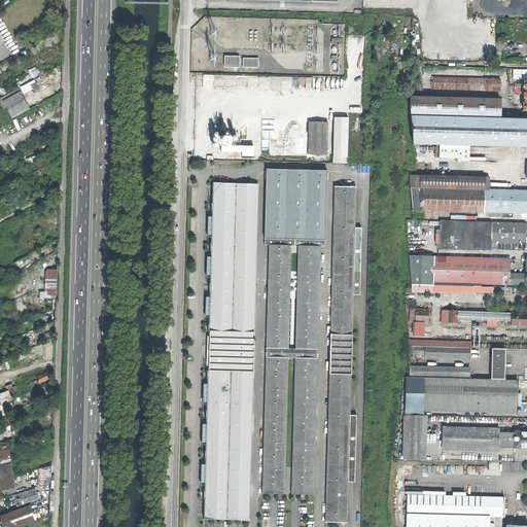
[(526,4),(516,5),(516,10),(487,10),(488,20),(526,19),(526,4)]
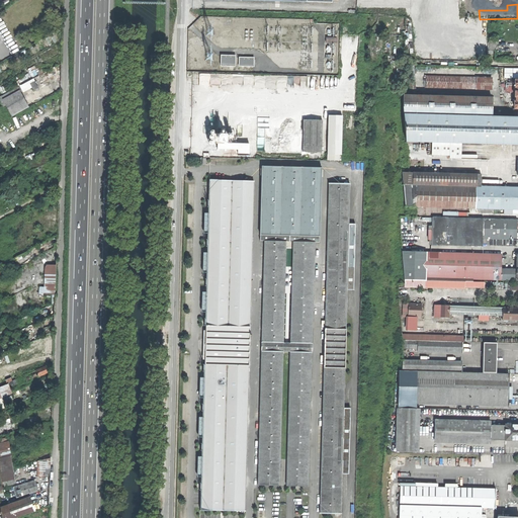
[(354,33),(340,32),(339,54),(354,55),(354,33)]
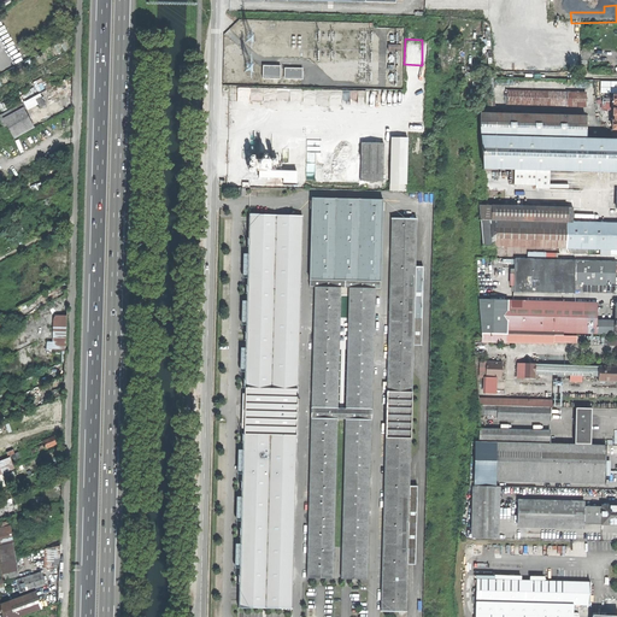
[(574,64),(592,64),(591,50),(574,50),(574,64)]
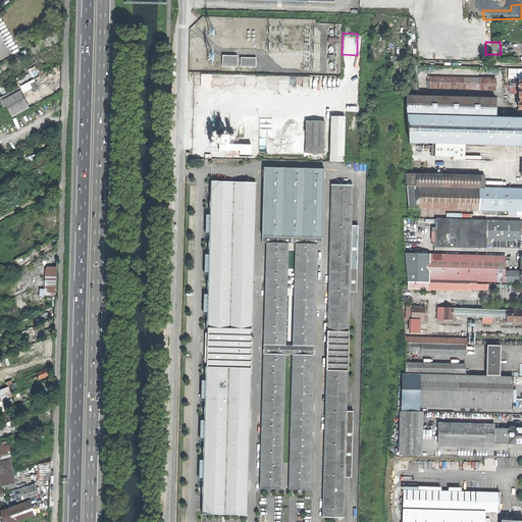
[(11,64),(21,58),(19,55),(9,60),(11,64)]
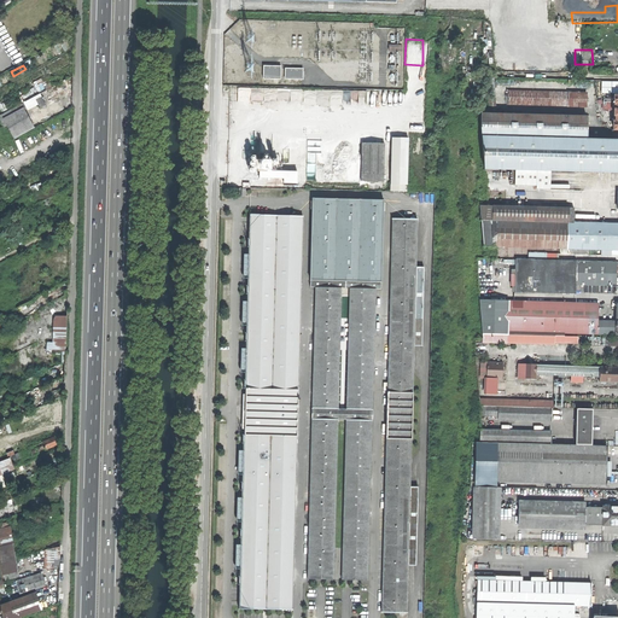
[(264,79),(281,80),(283,66),(266,66),(264,79)]
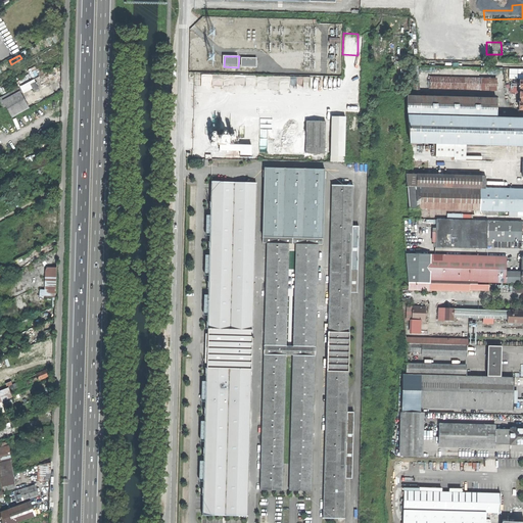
[(257,67),(257,58),(243,58),(242,67),(257,67)]
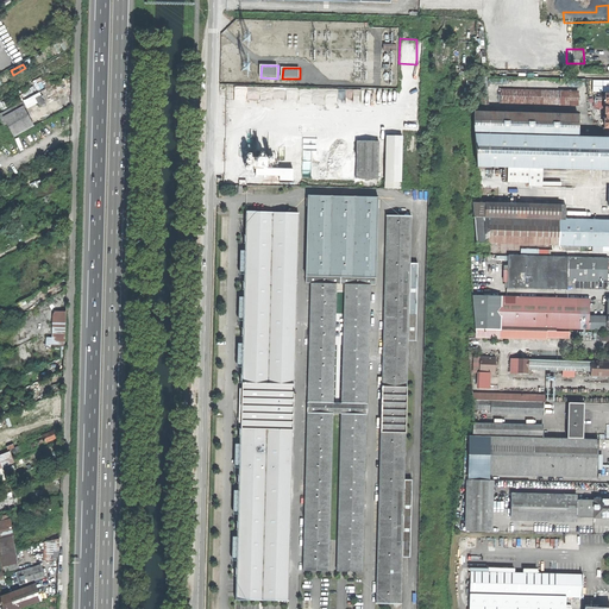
[(577,106),(577,90),(500,89),(500,104),(577,106)]
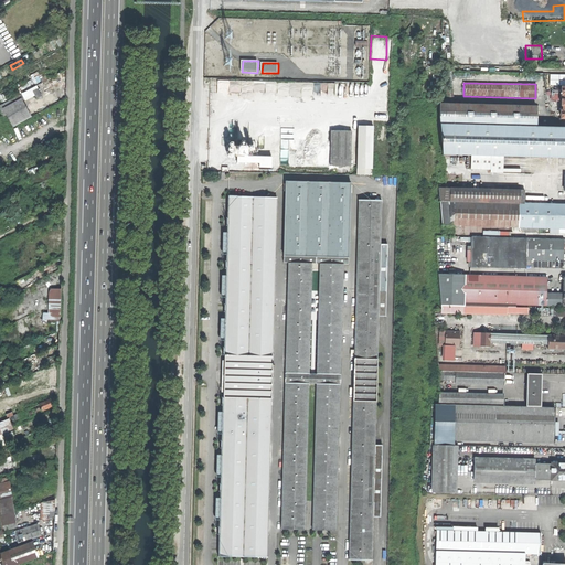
[(564,118),(564,87),(562,87),(560,87),(557,88),(555,89),(553,92),(552,94),(552,100),(561,100),(560,106),(561,106),(561,119),(564,118)]
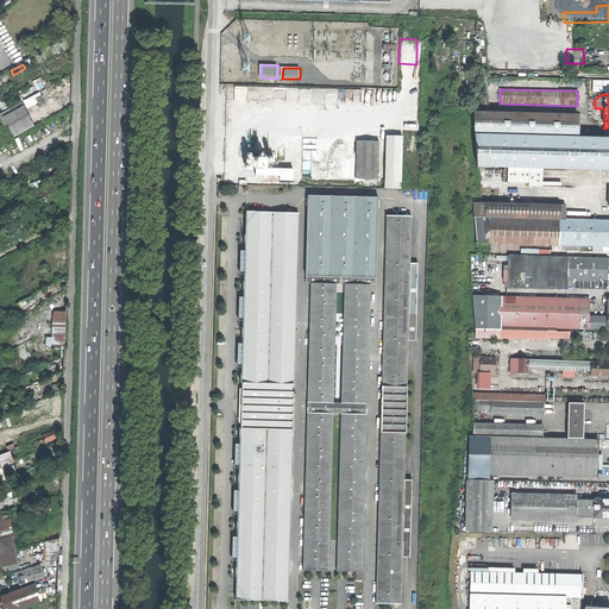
[(13,137),(32,126),(25,114),(22,107),(24,105),(23,101),(6,111),(8,114),(2,118),(13,137)]
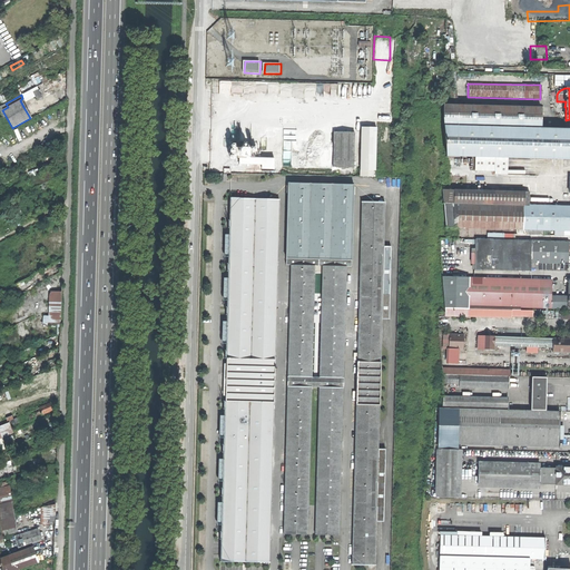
[(569,129),(540,129),(540,108),(443,106),(443,119),(445,156),(474,157),(473,172),(494,172),(494,175),(505,175),(505,158),(569,159),(569,129)]
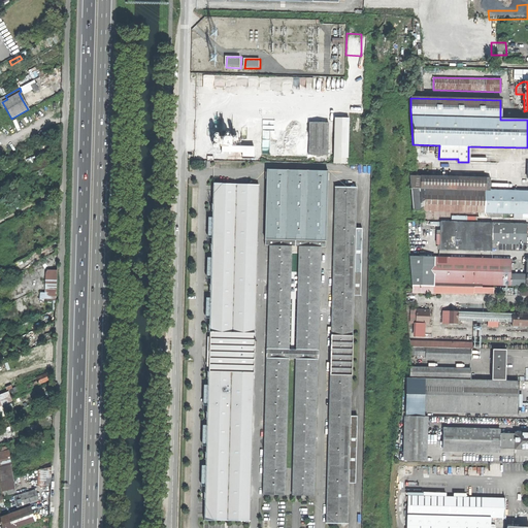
[(334,118),(333,163),(347,164),(348,118),(334,118)]
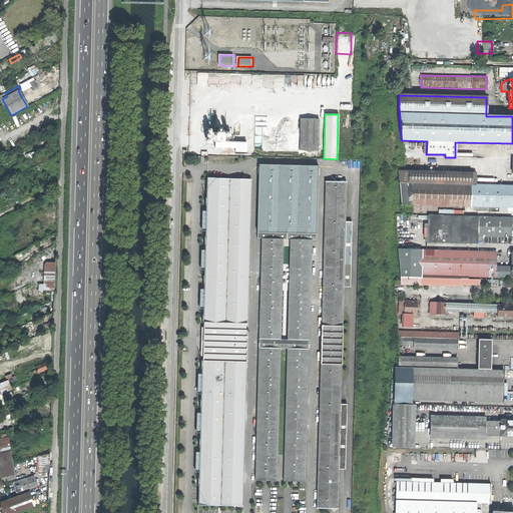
[(267,136),(268,136),(268,125),(265,124),(265,117),(253,117),(253,131),(253,135),(263,135),(263,141),(254,141),(254,150),(266,150),(267,136)]
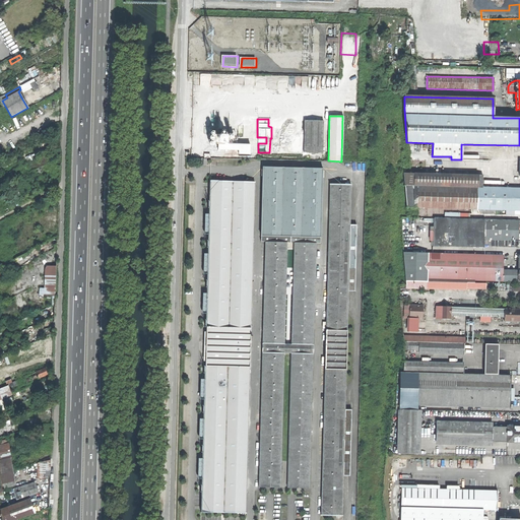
[(323,121),(305,121),(304,151),(322,152),(323,121)]
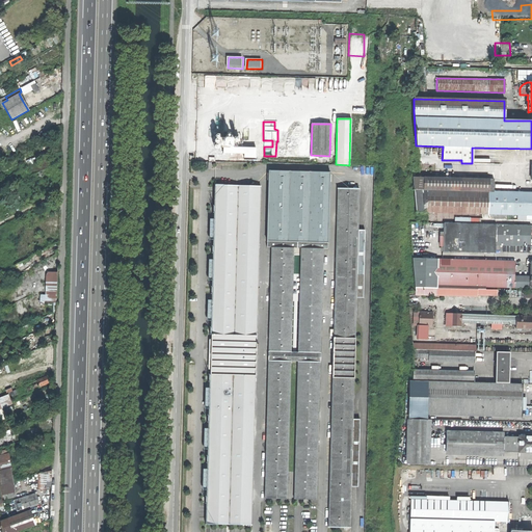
[(249,148),(224,148),(224,153),(245,154),(245,157),(256,158),(257,148),(249,148)]
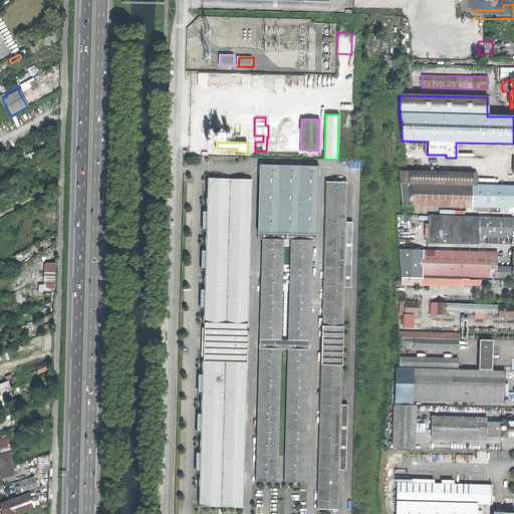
[(259,166),(257,234),(315,235),(317,167),(259,166)]
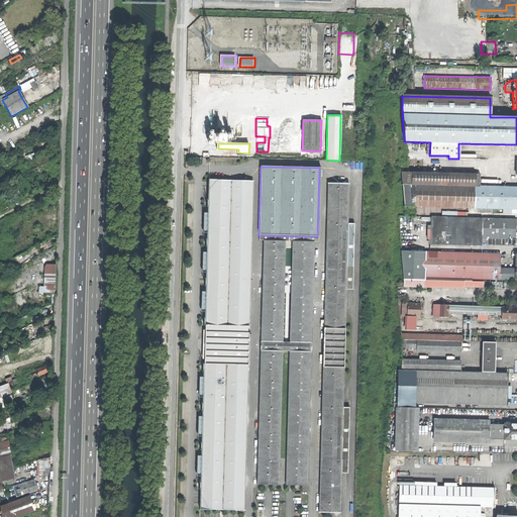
[(516,187),(480,187),(480,174),(401,173),(404,206),(516,209),(516,187)]
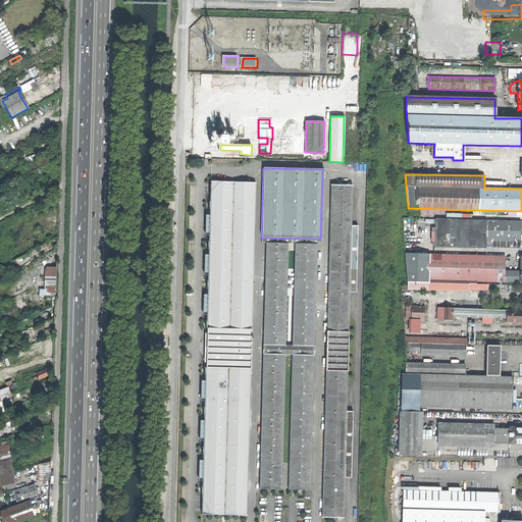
[(326,370),(322,517),(343,518),(344,477),(348,477),(351,477),(353,411),(350,411),(346,411),(347,375),(348,332),(348,293),(355,293),(357,226),(350,226),(351,186),(330,185),(329,240),(325,239),(320,239),(261,238),(259,238),(253,238),(254,184),(211,181),(207,327),(206,327),(206,347),(205,367),(206,367),(202,514),(246,515),(249,368),(250,368),(250,354),(256,354),(263,354),(259,488),(281,489),(284,355),(292,355),(289,489),(310,489),(314,356),(319,356),(325,356),(325,370),(326,370)]
